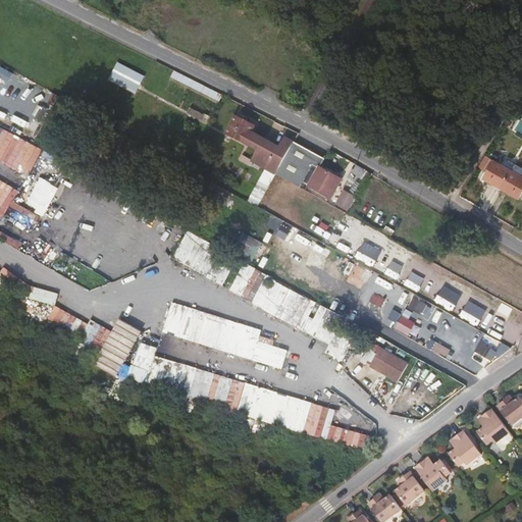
[(115,71),(141,86),(145,79),(119,64),(115,71)]
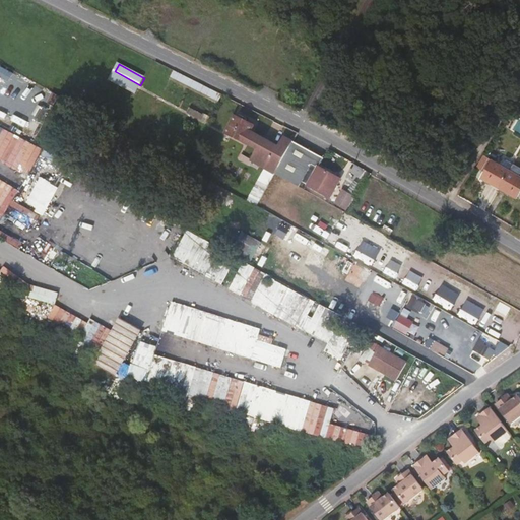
[(113,75),(121,79),(134,87),(138,88),(140,85),(115,71),(113,75)]
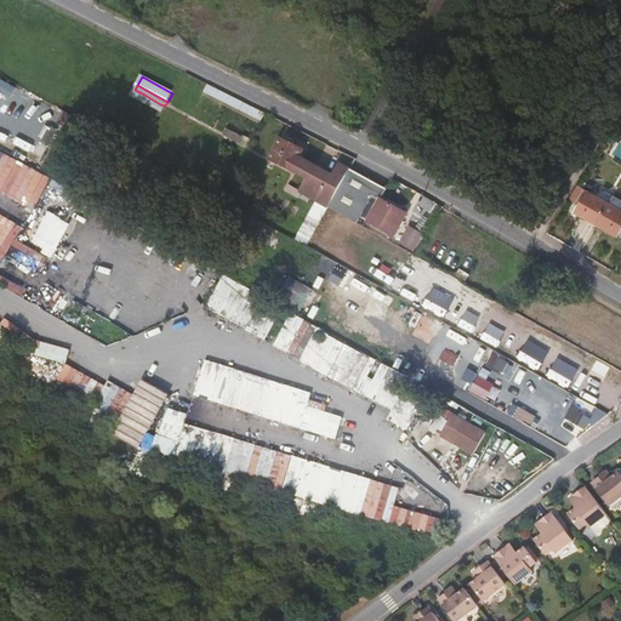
[(160,104),(144,95),(141,101),(157,110),(160,104)]
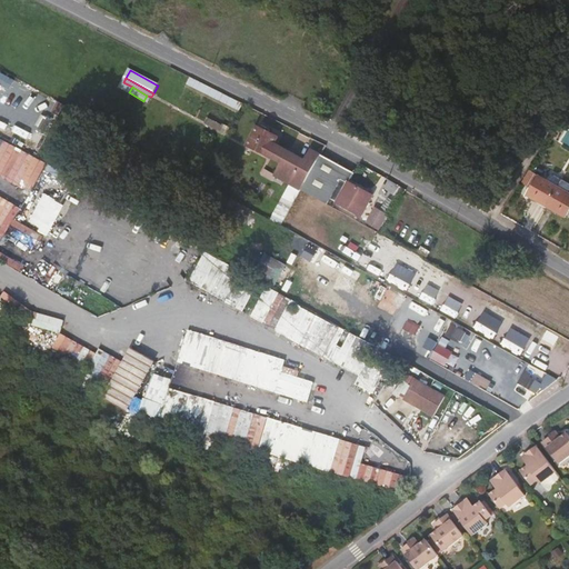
[(278,143),(257,132),(247,151),(268,162),(280,168),(275,180),(300,195),(322,158),(312,152),(307,163),(277,146),(278,143)]
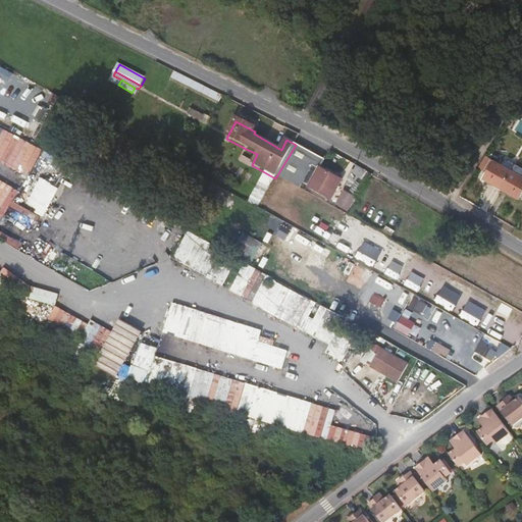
[(303,184),(309,187),(331,199),(336,191),(331,188),(336,177),(320,168),(324,161),(296,145),(275,178),(298,192),(303,184)]
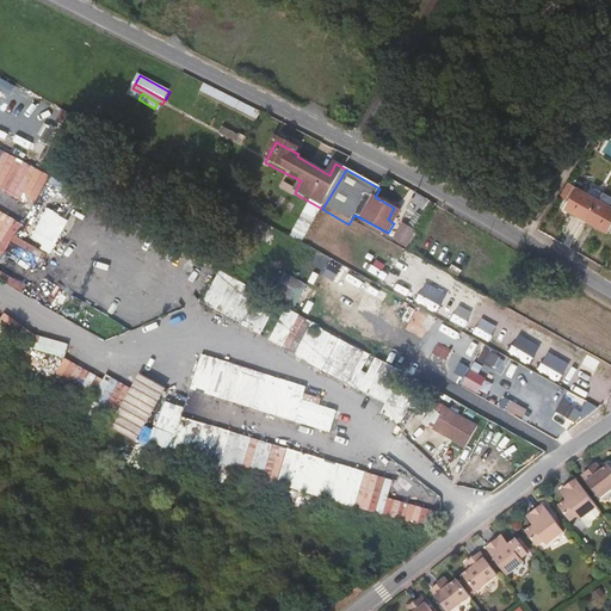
[(0,171),(0,230),(26,185),(0,171)]
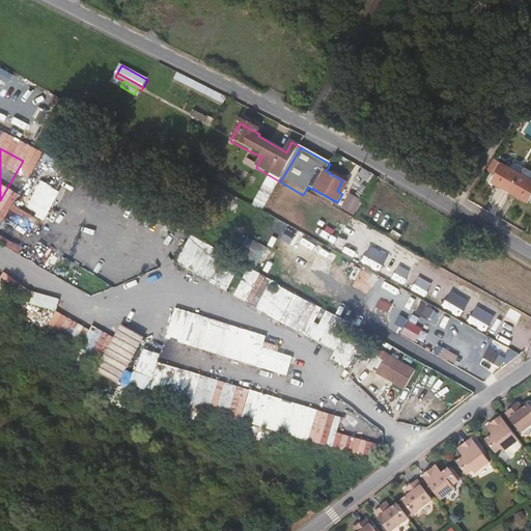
[(487,191),(505,201),(518,182),(500,171),(487,191)]
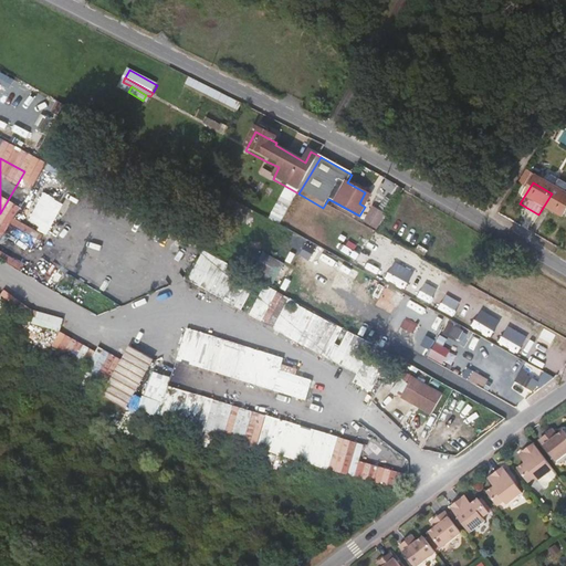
[(46,185),(20,234),(44,249),(72,198),(46,185)]
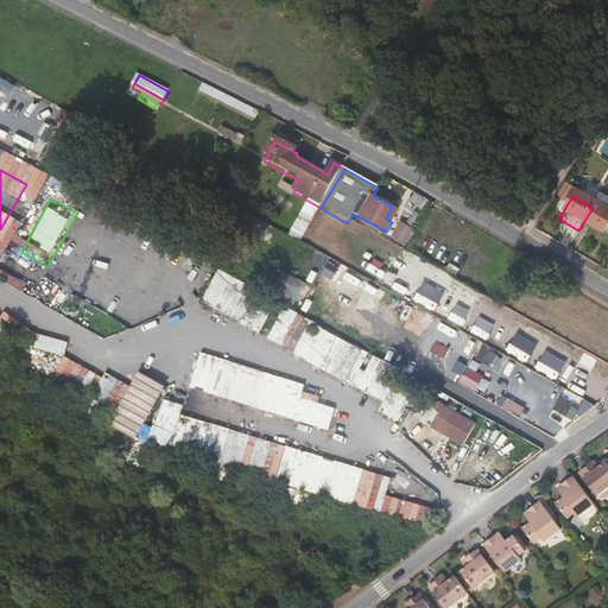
[(386,219),(392,222),(398,210),(392,207),(386,219)]
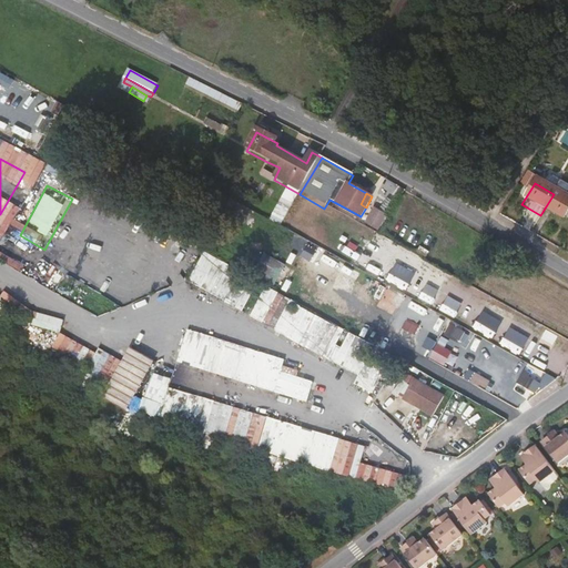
[(567,210),(567,202),(554,194),(540,215),(558,225),(567,210)]
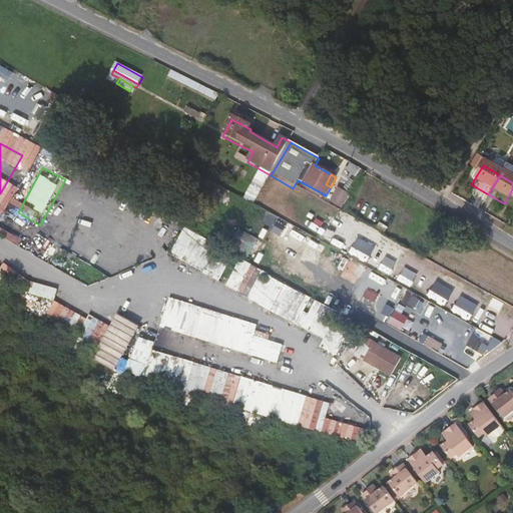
[(252,181),(249,194),(258,197),(262,183),(252,181)]
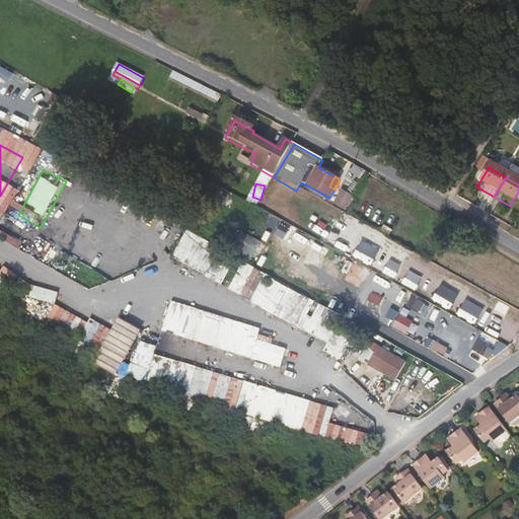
[(88,194),(63,239),(85,252),(112,207),(88,194)]
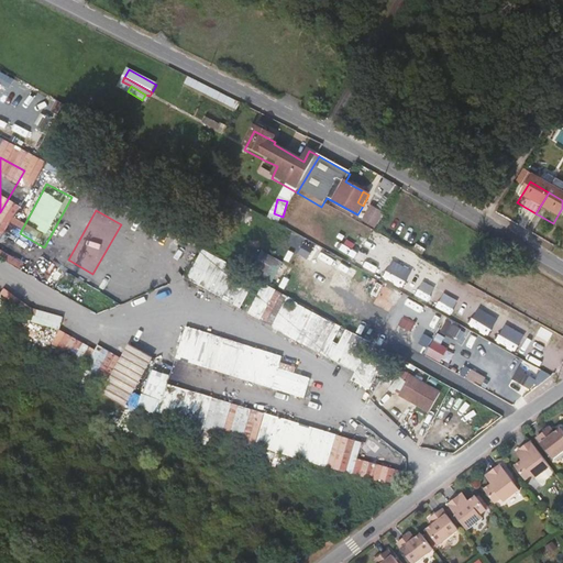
[(361,225),(373,232),(381,218),(370,211),(361,225)]
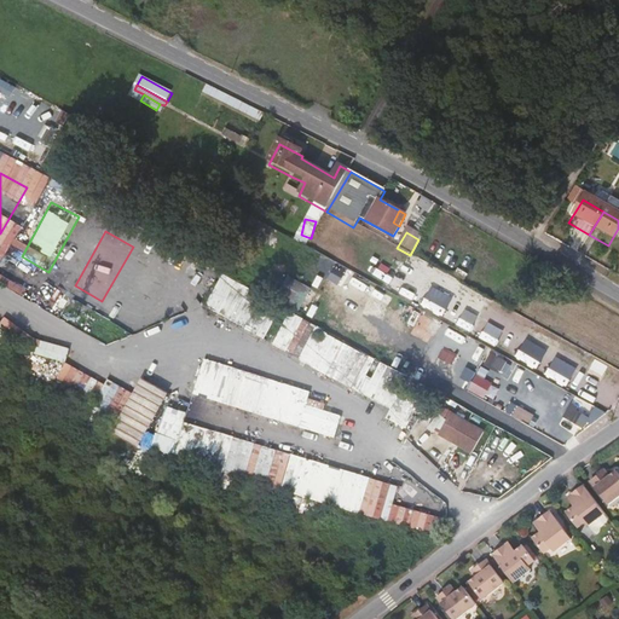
[(302,358),(317,325),(290,312),(275,345),(302,358)]
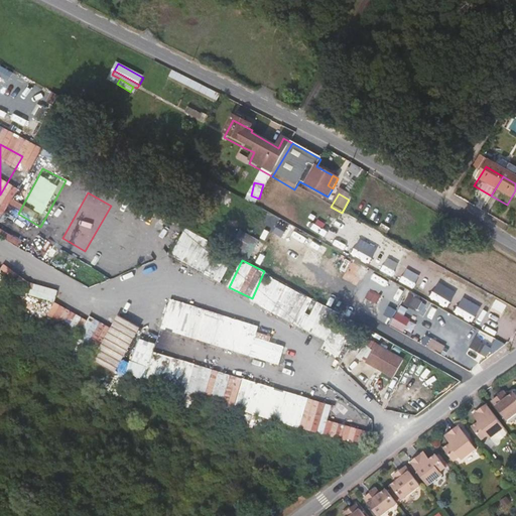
[(29,282),(26,294),(55,302),(58,290),(29,282)]
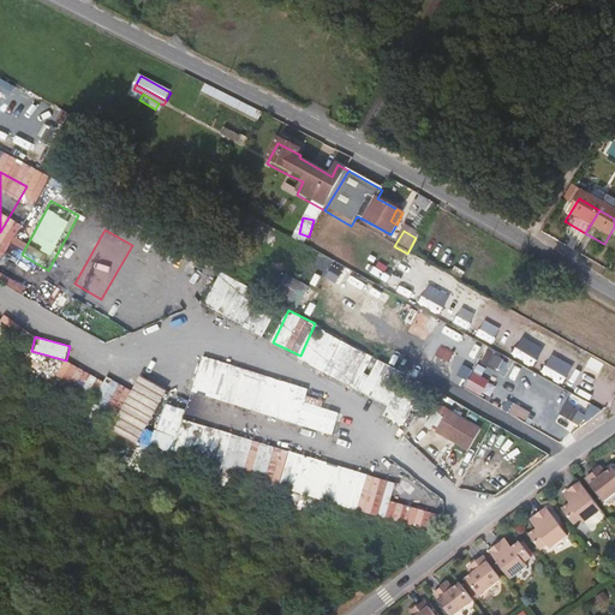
[(463,366),(487,381),(491,371),(469,357),(463,366)]
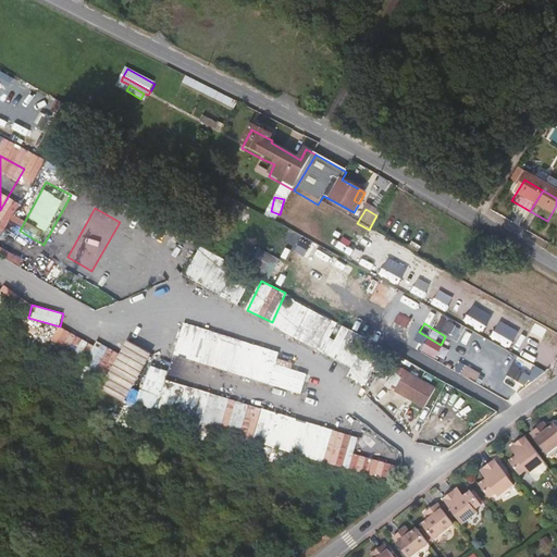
[(276,364),(281,351),(184,324),(174,357),(304,394),(309,374),(276,364)]
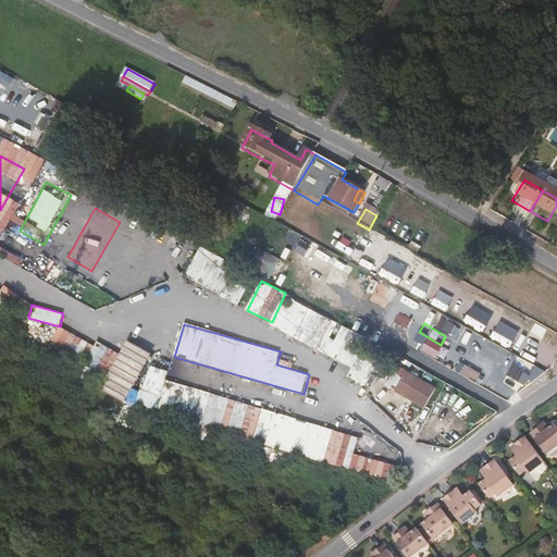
[(87,360),(82,371),(104,381),(118,351),(97,343),(96,345),(59,327),(51,344),(87,360)]
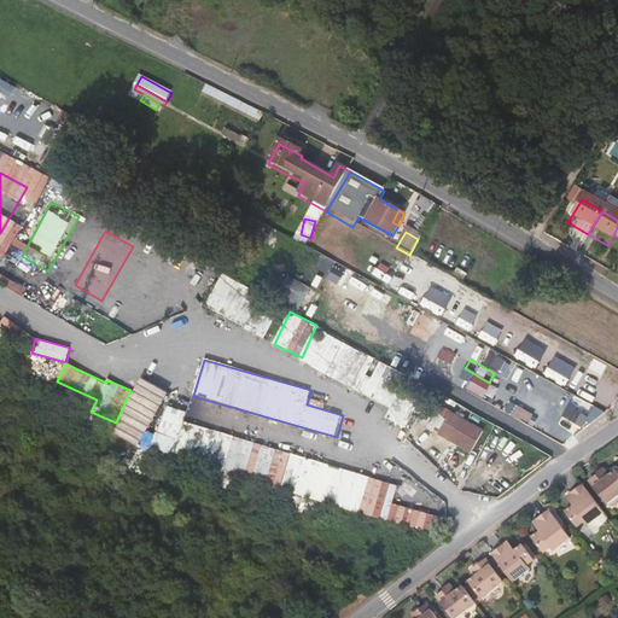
[(408,427),(421,397),(386,383),(391,369),(380,365),(373,380),(366,377),(359,394),(391,407),(386,419),(408,427)]
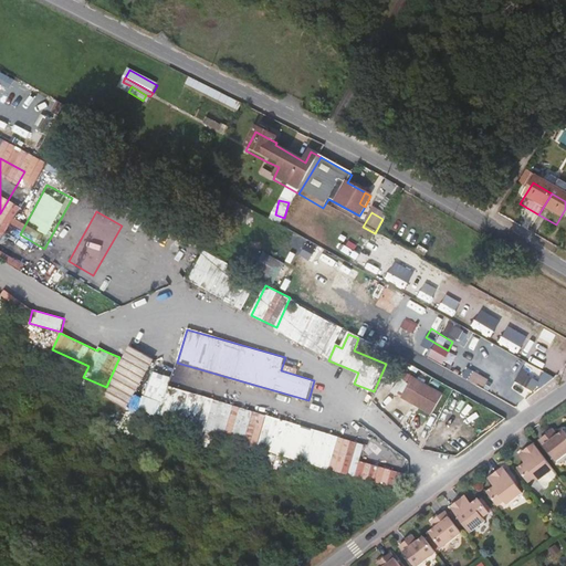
[(127,353),(97,404),(121,417),(150,366),(127,353)]
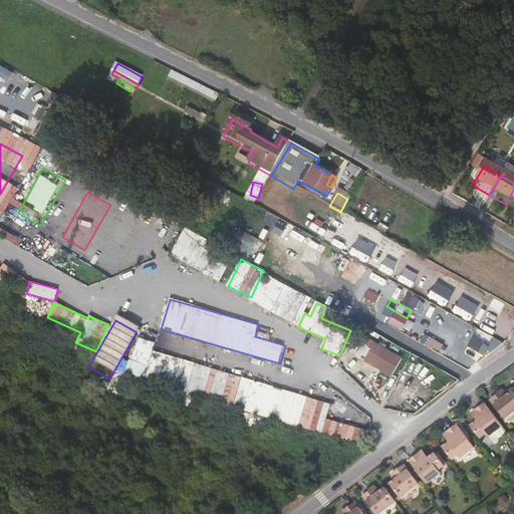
[(327,420),(332,401),(153,353),(147,375),(168,380),(166,391),(364,443),(367,430),(327,420)]
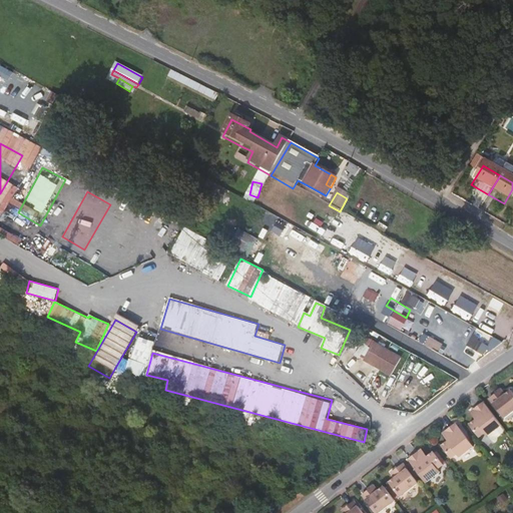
[(381,377),(408,393),(419,375),(391,359),(381,377)]
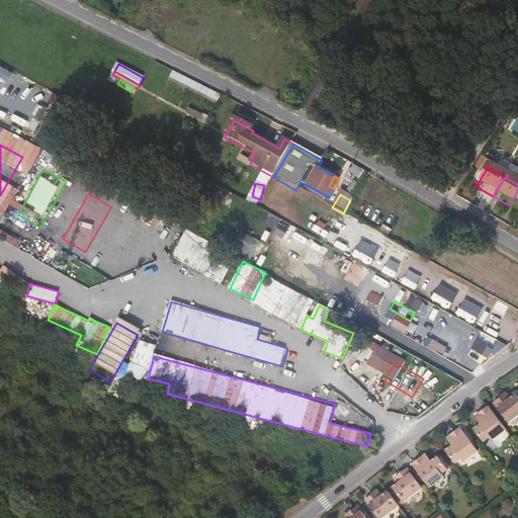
[(132,363),(128,374),(145,380),(149,369),(132,363)]
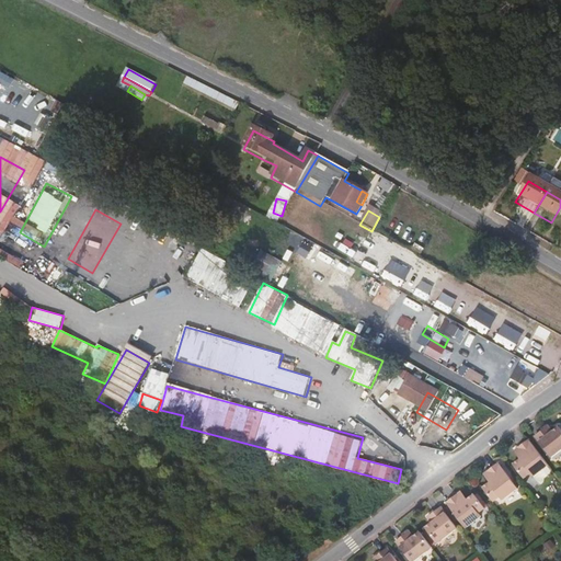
[(560,450),(560,426),(554,432),(552,428),(549,431),(547,428),(537,436),(540,441),(537,443),(547,456),(550,454),(552,457),(560,450)]
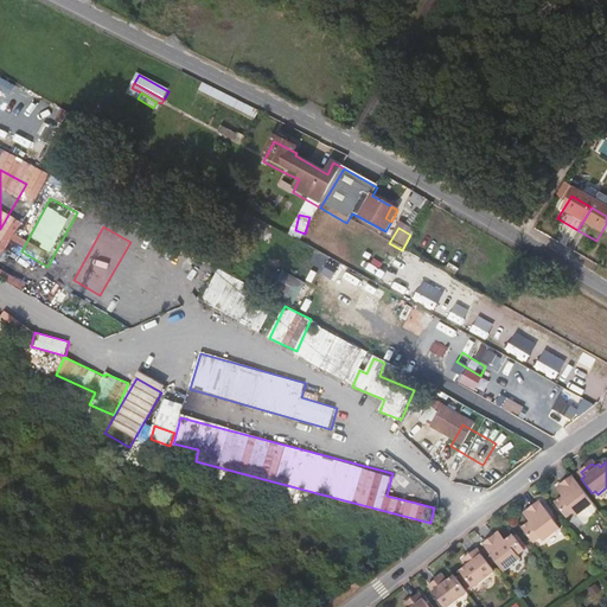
[(594,502),(574,475),(562,485),(567,491),(563,494),(564,496),(556,502),(567,517),(574,511),(577,515),(594,502)]
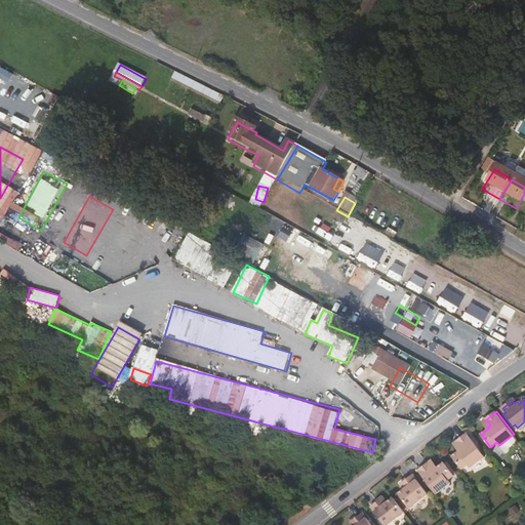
[(459,439),(448,447),(466,471),(481,459),(478,456),(484,451),(475,439),(468,444),(467,442),(463,445),(459,439)]
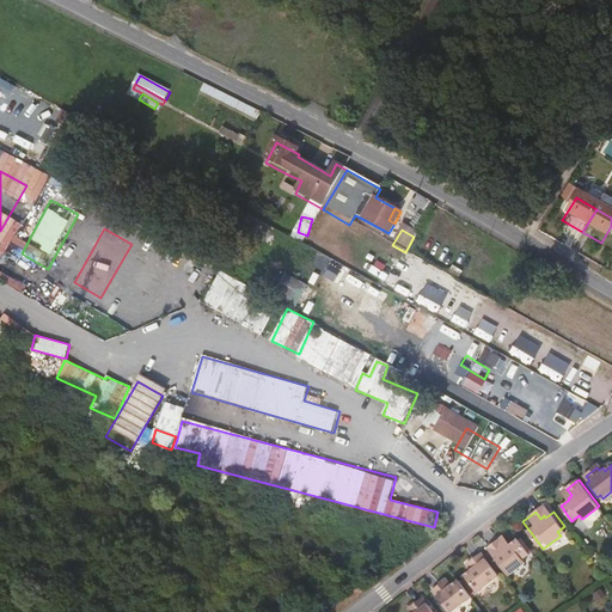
[(500,538),(487,548),(508,575),(525,562),(522,558),(530,554),(519,538),(510,544),(509,543),(505,545),(500,538)]
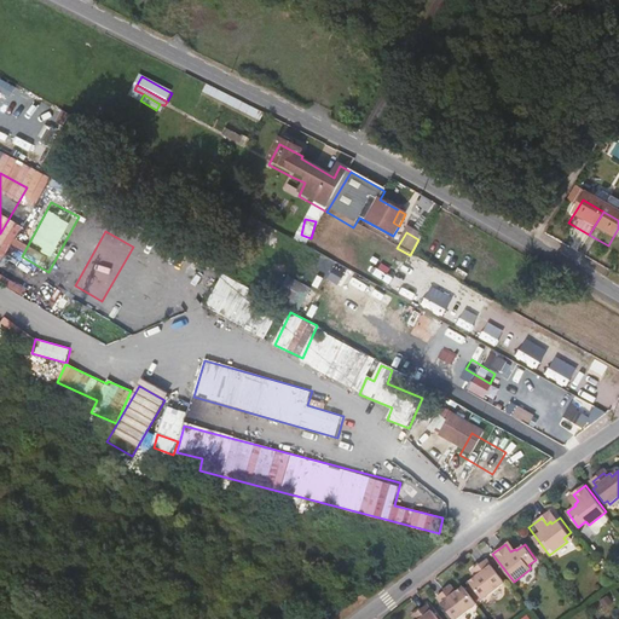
[(501,572),(490,559),(489,557),(478,566),(479,568),(476,571),(479,574),(472,580),(485,597),(507,580),(501,572)]
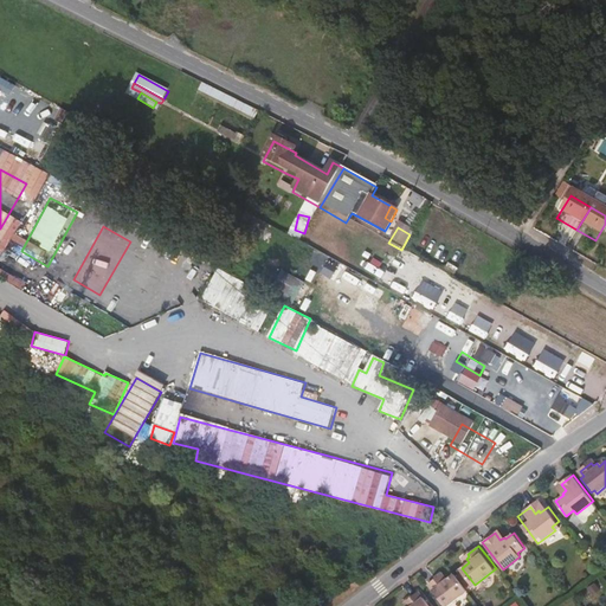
[(447,605),(469,591),(456,574),(449,579),(445,575),(443,578),(440,575),(430,584),(445,605),(447,605)]
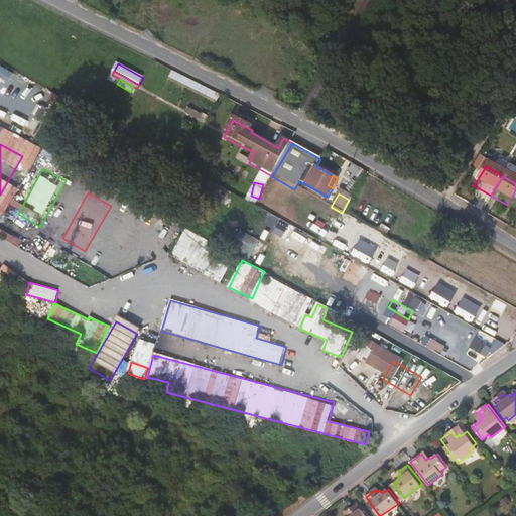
[(514,505),(509,499),(503,503),(508,509),(514,505)]
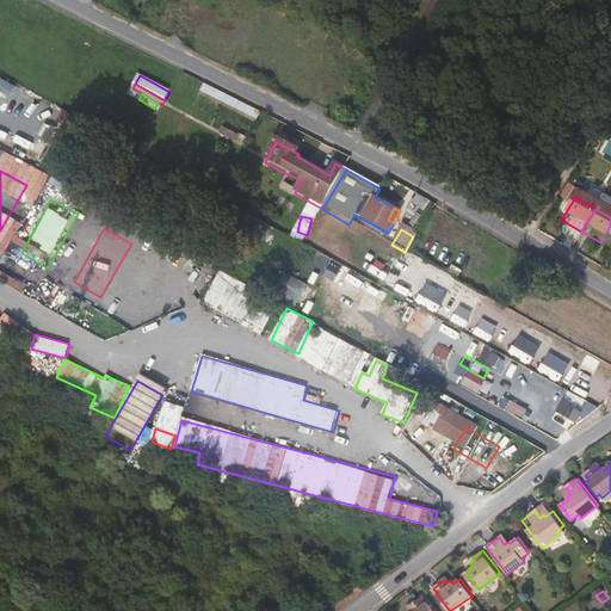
[(409,610),(432,610),(423,598),(411,606),(413,609),(409,610)]
